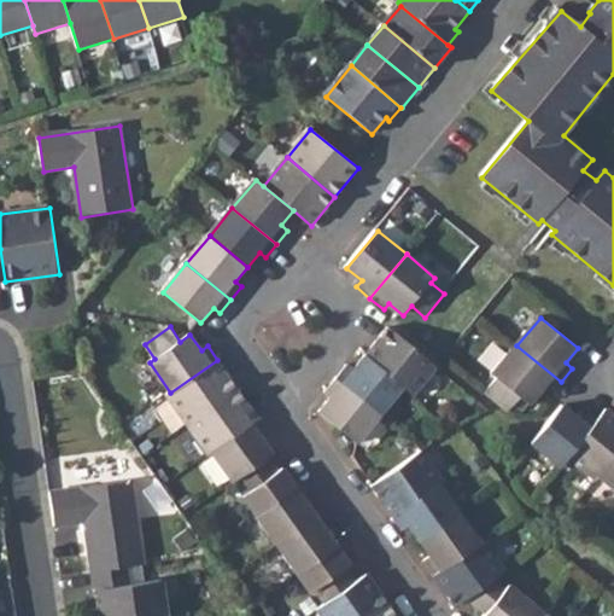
[(438,367),(391,329),(368,356),(405,388),(415,395),(438,367)]
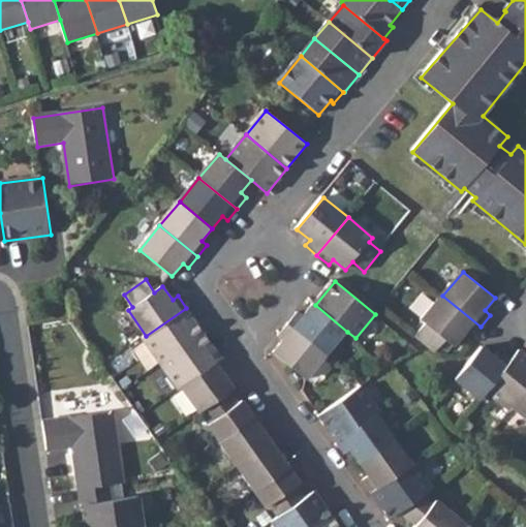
[(481,327),(442,296),(423,320),(427,323),(418,336),(437,352),(447,341),(456,347),(466,335),(471,339),(481,327)]
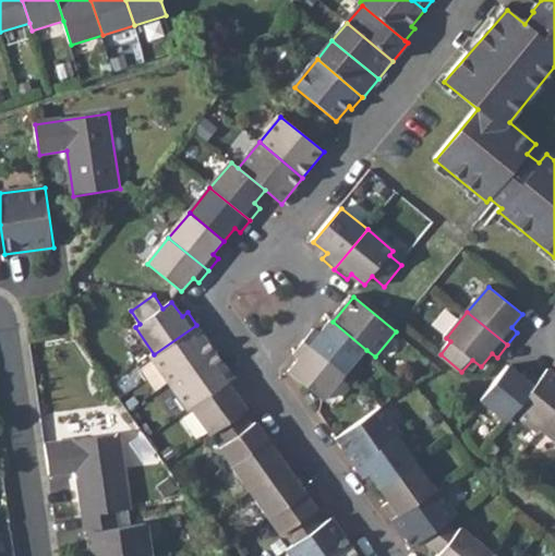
[(366,350),(333,322),(322,335),(315,329),(305,342),(345,375),(366,350)]
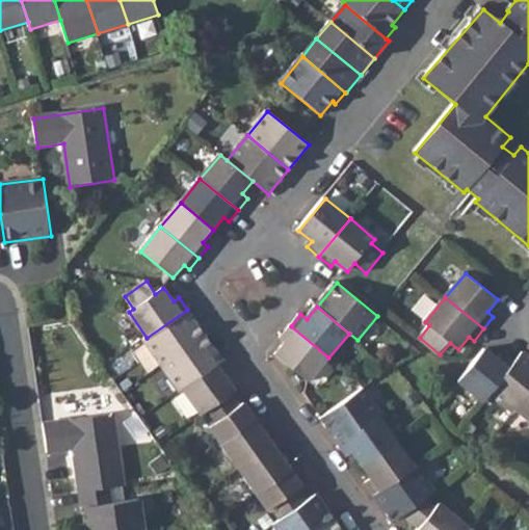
[(205,336),(187,310),(147,338),(143,340),(162,366),(205,336)]
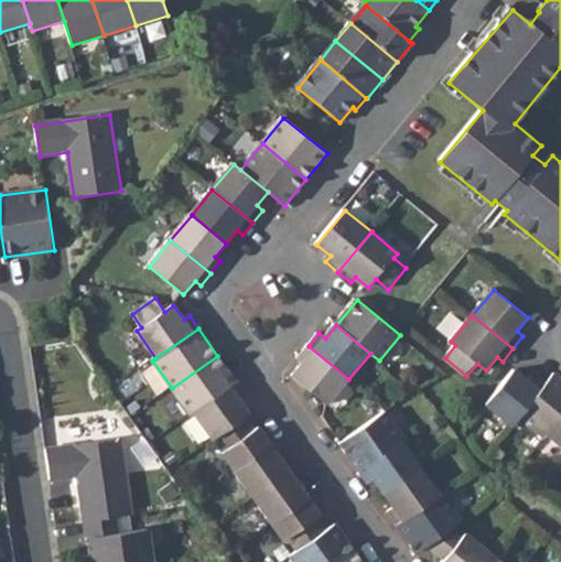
[(348,379),(309,346),(299,358),(304,363),(293,377),(327,406),(348,379)]
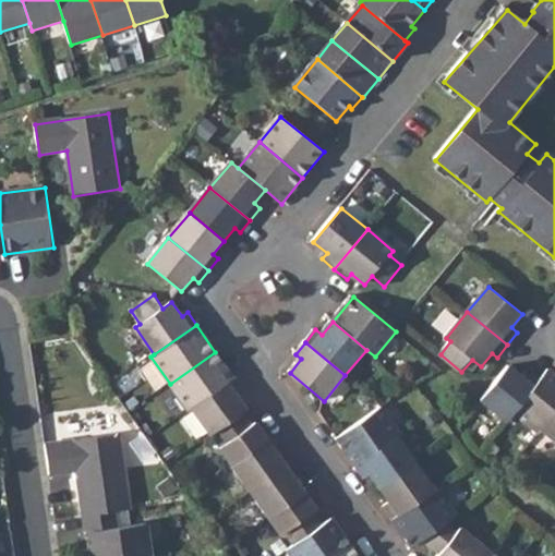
[(234,379),(215,352),(170,384),(189,411),(192,409),(234,379)]
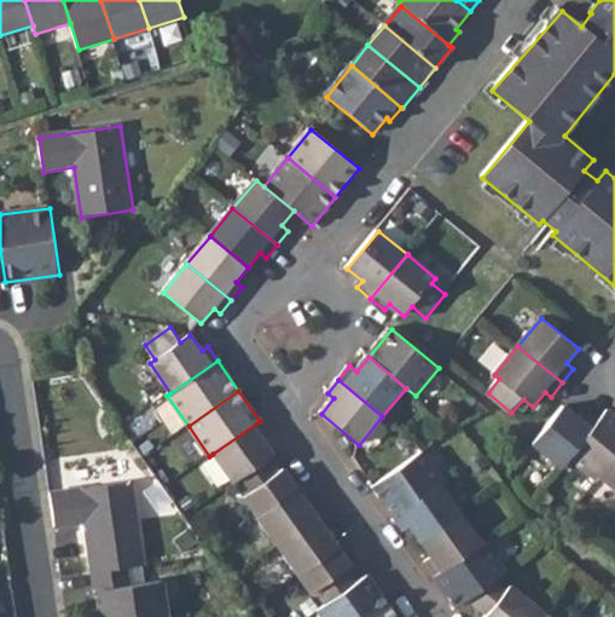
[(580,419),(566,407),(533,444),(561,467),(570,459),(598,424),(585,413),(580,419)]
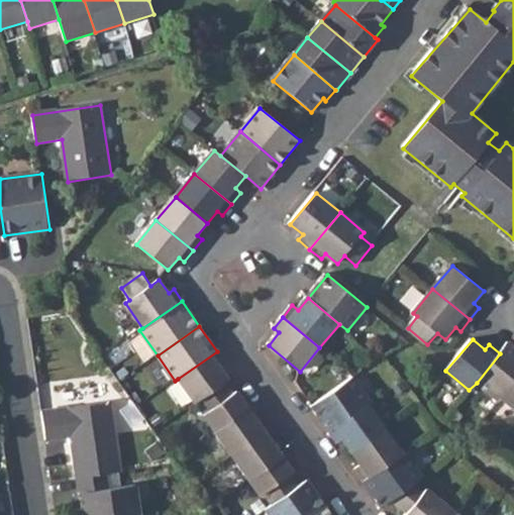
[(513,345),(509,342),(500,353),(477,383),(501,402),(503,400),(513,386),(513,345)]
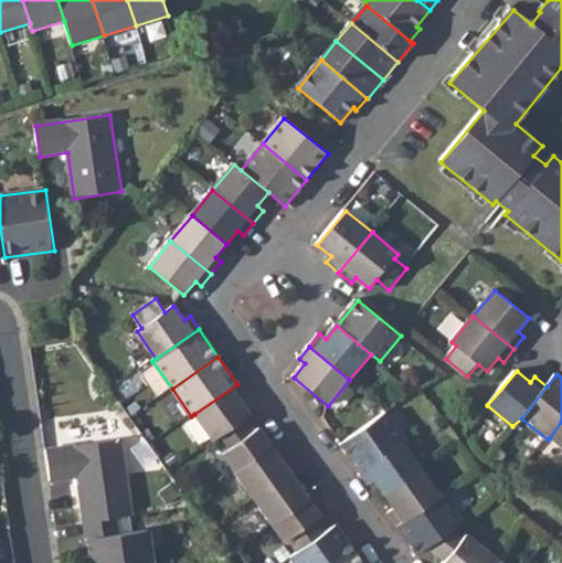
[(246,396),(237,384),(194,414),(214,442),(219,438),(246,418),(251,416),(241,401),(246,396)]
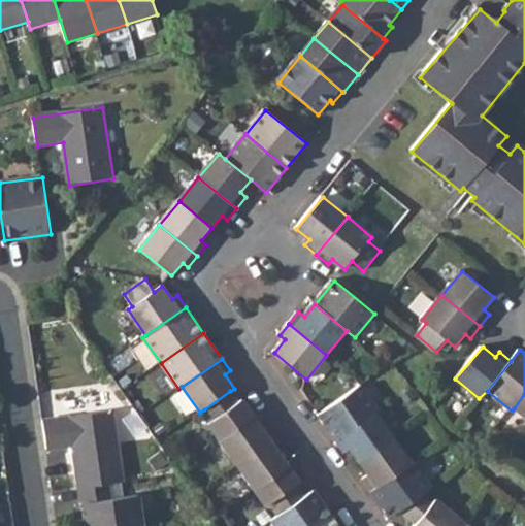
[(380,412),(361,386),(318,417),(336,442),(376,415),(380,412)]
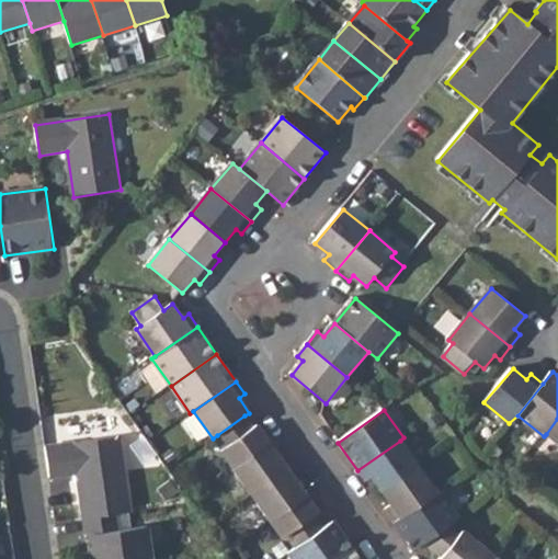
[(253,429),(245,415),(217,435),(226,448),(223,452),(234,469),(271,443),(259,425),(253,429)]
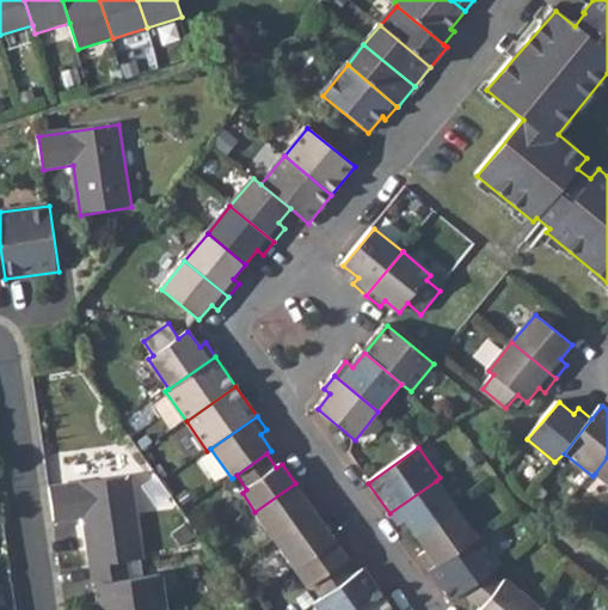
[(607,457),(595,474),(607,483),(607,457)]
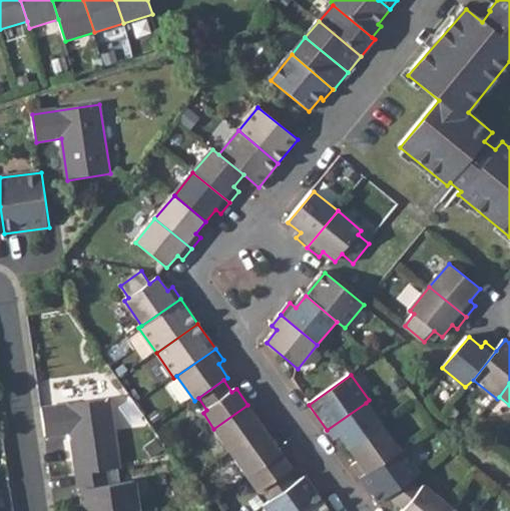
[(107,471),(120,469),(110,400),(43,410),(47,438),(72,435),(77,476),(107,471)]
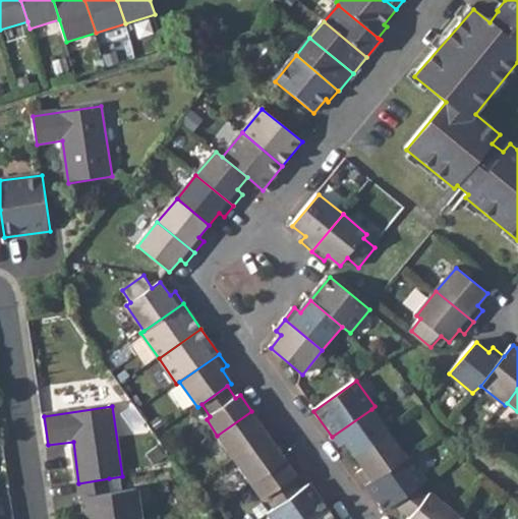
[(389,433),(371,409),(332,437),(340,448),(346,444),(355,457),(389,433)]
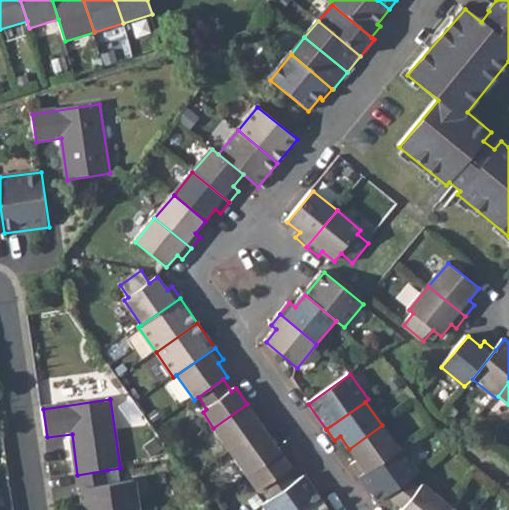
[(255,417),(247,404),(213,428),(230,452),(269,424),(261,413),(255,417)]
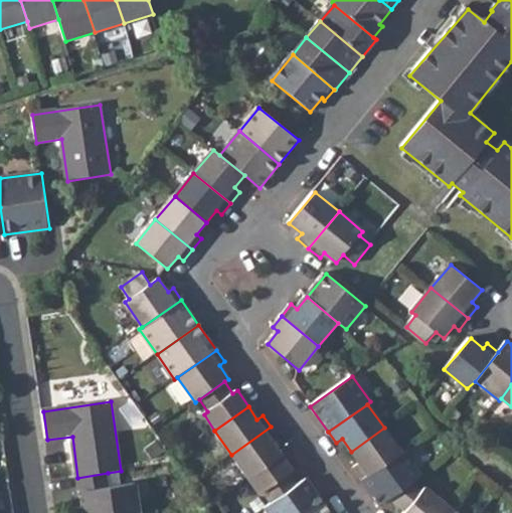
[(279,439),(271,426),(231,455),(249,479),(283,456),(274,443),(279,439)]
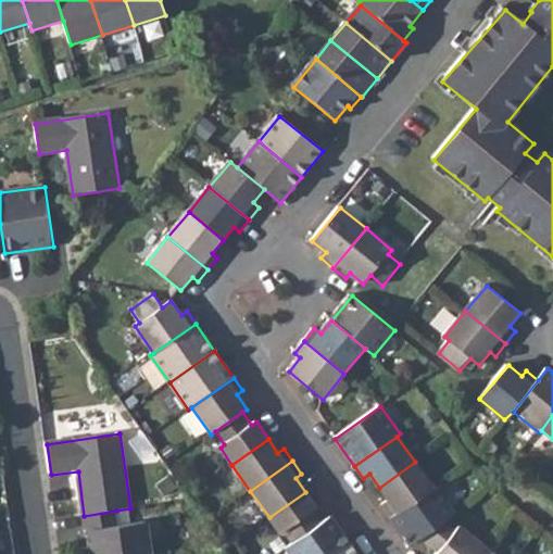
[(434,489),(415,462),(379,488),(388,502),(382,506),(391,518),(434,489)]
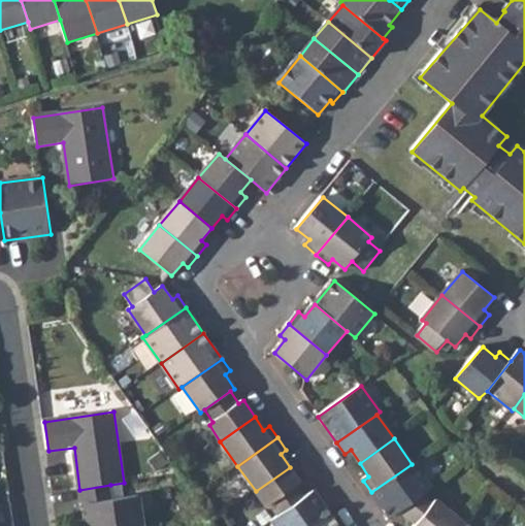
[(433,488),(415,462),(412,464),(371,492),(390,518),(399,512),(422,495),(433,488)]
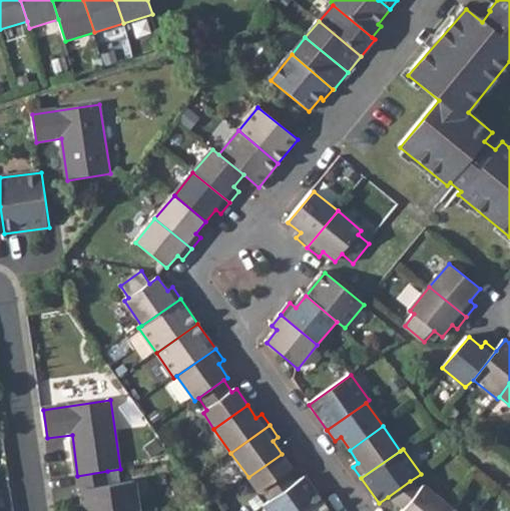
[(292,469),(282,454),(248,477),(259,492),(263,489),(271,502),(296,485),(288,472),(292,469)]
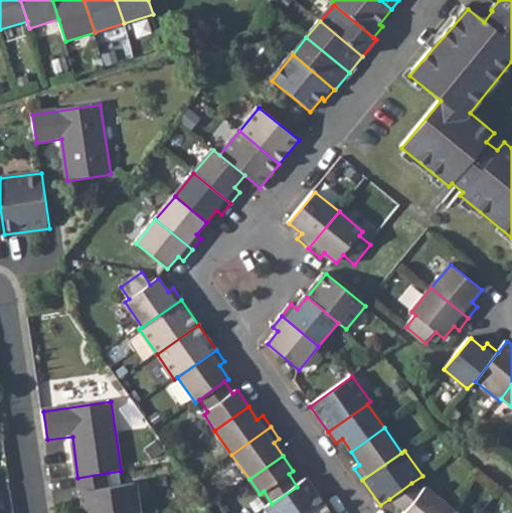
[(108,473),(77,478),(80,495),(82,506),(82,512),(140,512),(136,484),(110,488),(108,473)]
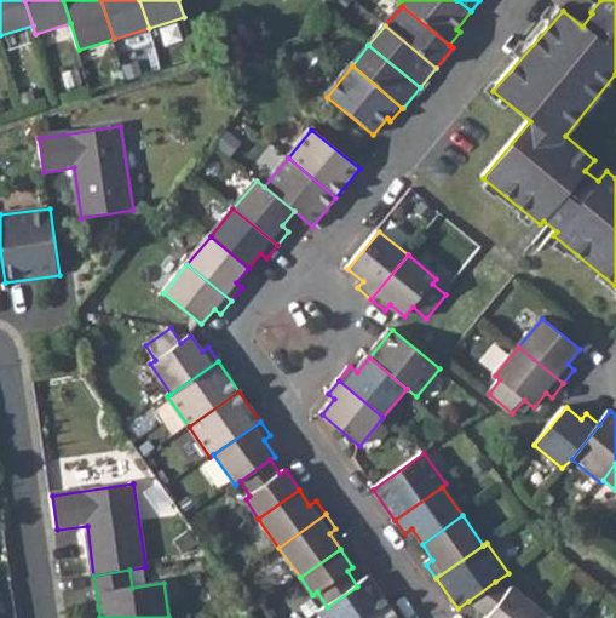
[(376,617),(391,607),(369,577),(357,587),(327,607),(320,613),(322,617),(376,617)]
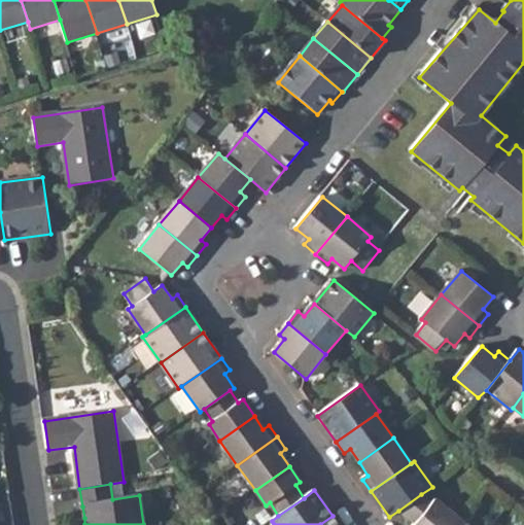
[(432,503),(421,494),(398,511),(416,523),(415,524),(455,524),(460,519),(435,498),(432,503)]
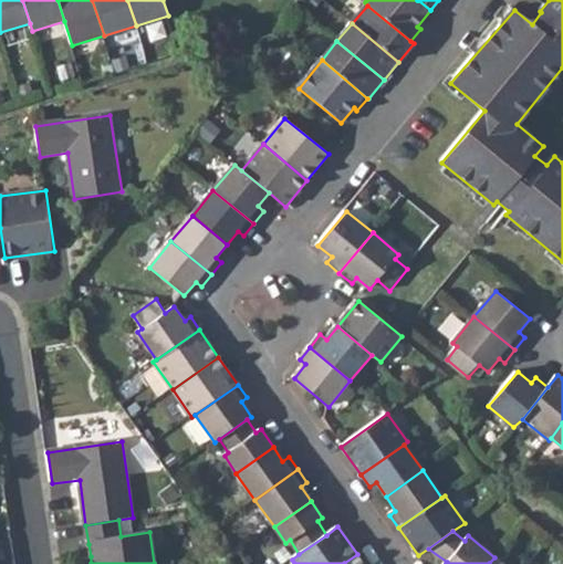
[(364,563),(357,554),(344,563),(364,563)]
